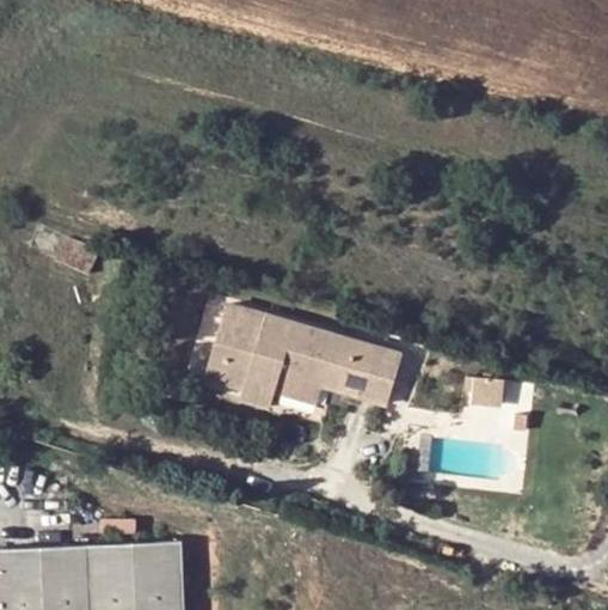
[(92,275),(103,252),(68,236),(57,258),(92,275)]
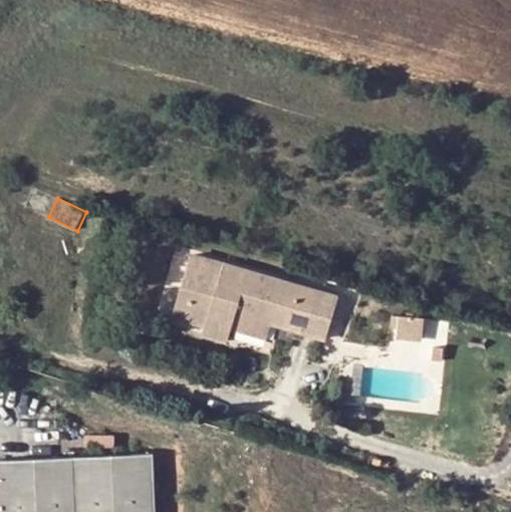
[(320,292),(192,253),(172,316),(203,326),(210,304),(235,311),(307,333),(320,292)]
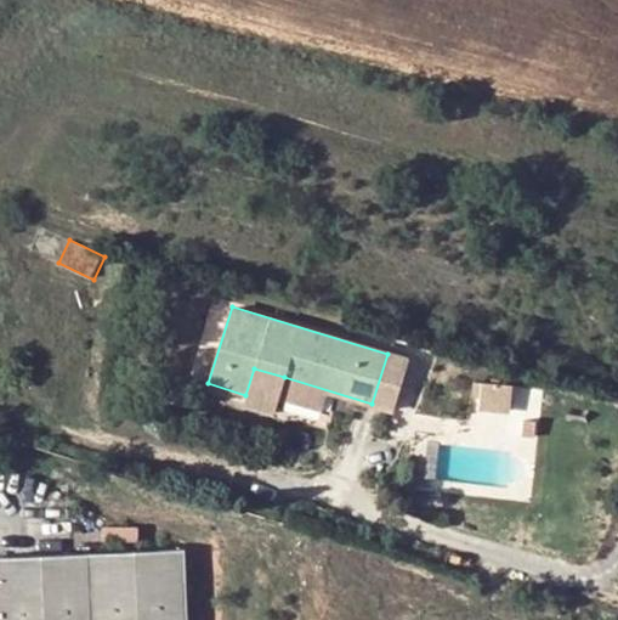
[(284,377),(254,368),(245,395),(277,405),(284,377)]
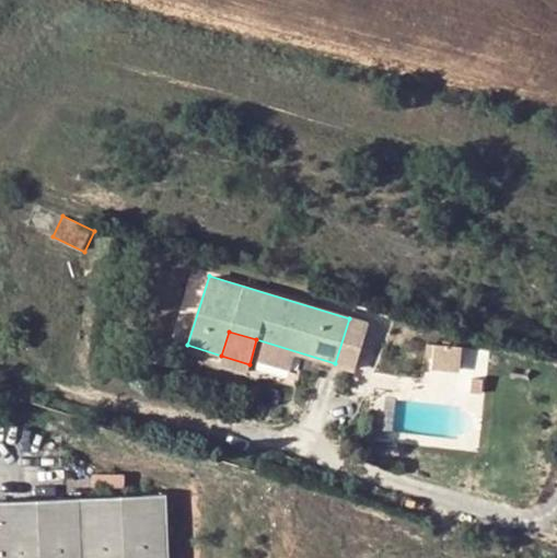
[(432,371),(456,374),(460,374),(461,371),(463,347),(428,343),(427,358),(433,359),(432,371)]
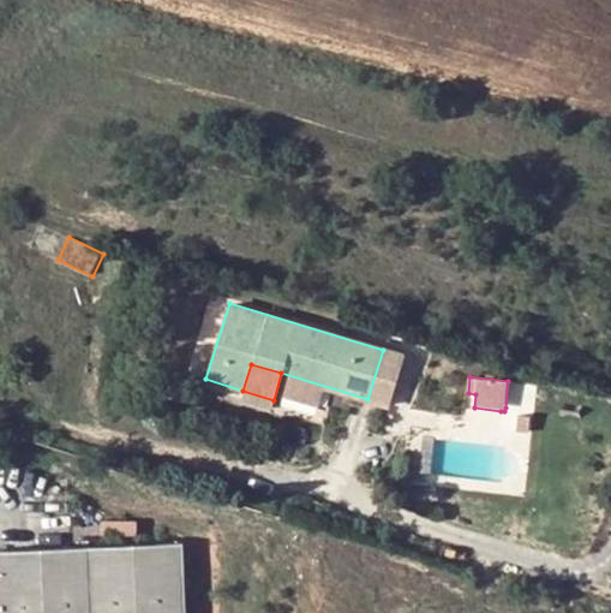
[(185,612),(184,543),(0,552),(0,612),(185,612)]
